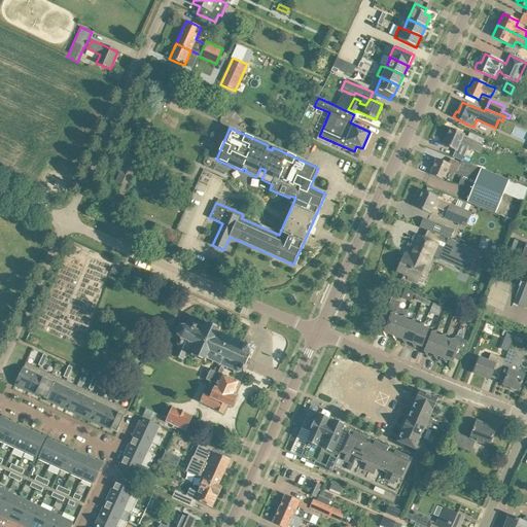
[(463,135),(459,133),(450,129),(443,144),(452,149),(456,150),(460,143),(470,148),(475,140),(463,136),(463,135)]
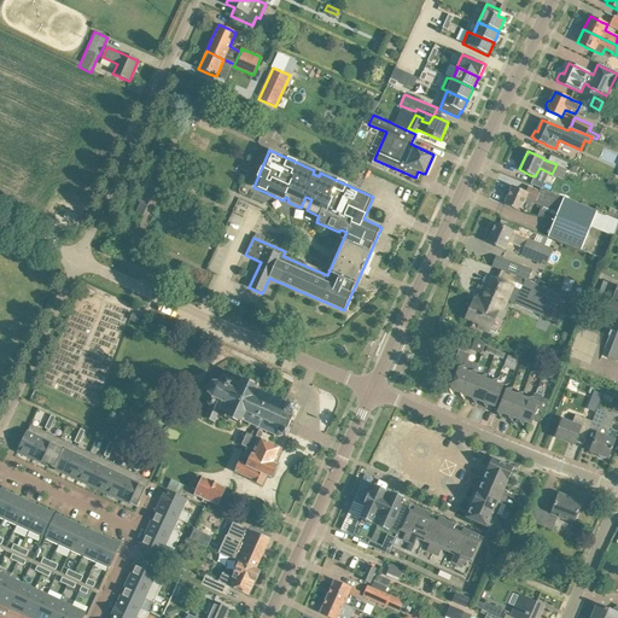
[(570,163),(567,170),(575,174),(578,167),(570,163)]
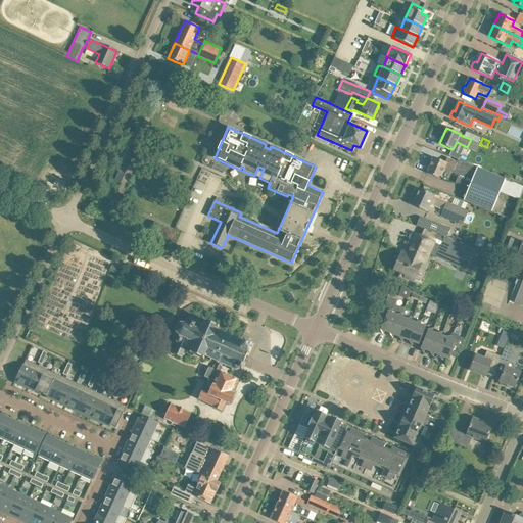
[(115,179),(122,182),(133,155),(126,152),(119,171),(120,171),(115,179)]
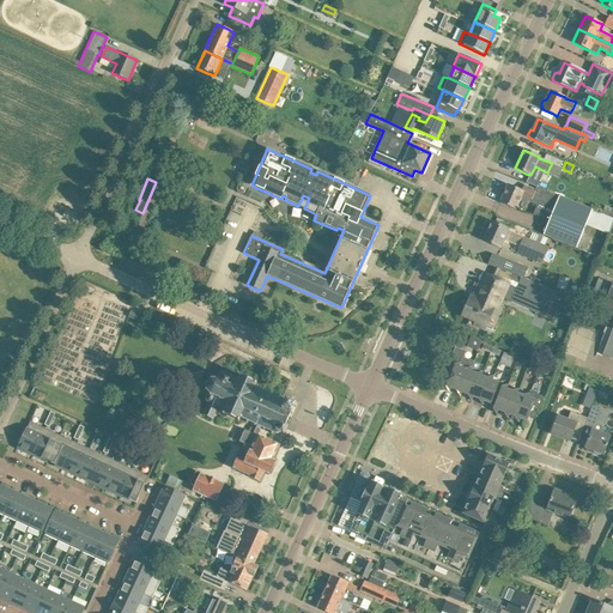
[(593,210),(547,192),(536,187),(535,190),(525,186),(522,190),(508,184),(499,202),(511,208),(516,210),(521,198),(553,211),(544,235),(576,249),(593,210)]
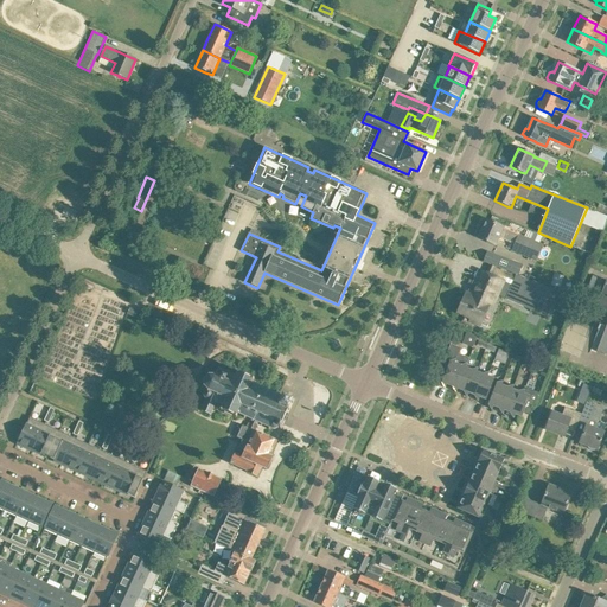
[(606,206),(599,204),(595,211),(606,216),(606,206)]
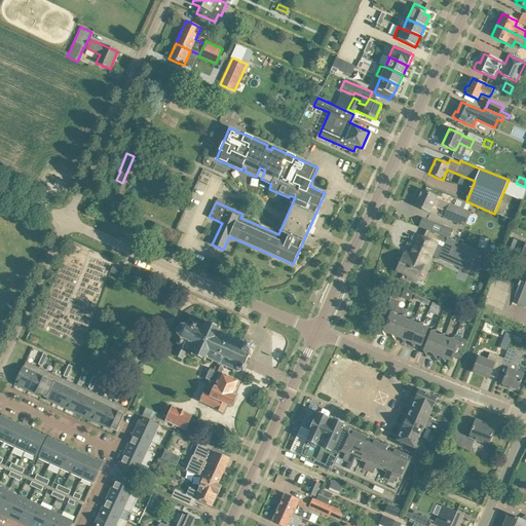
[(442,209),(445,201),(436,197),(430,195),(421,191),(414,207),(428,213),(433,203),(442,209)]
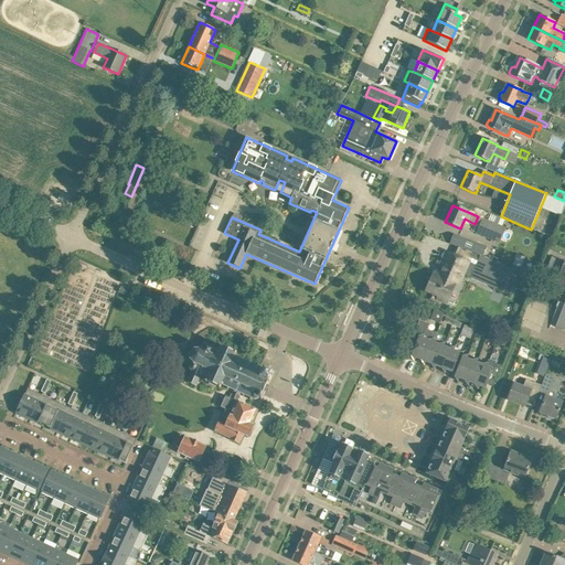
[(478,227),(478,228),(490,234),(488,238),(499,243),(501,240),(505,230),(505,228),(501,226),(484,219),(482,217),(480,223),(478,227)]
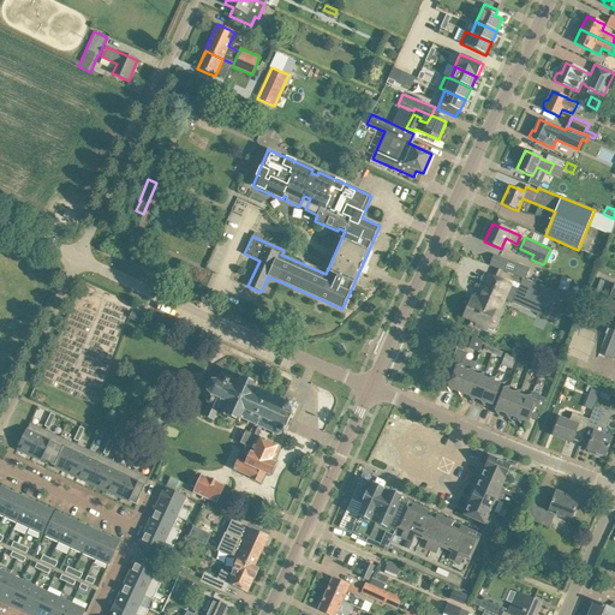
[(495,267),(525,279),(529,269),(499,257),(495,267)]
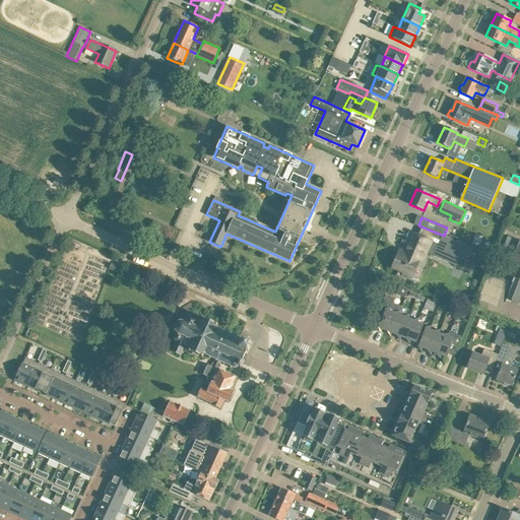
[(442,236),(424,229),(420,228),(417,235),(410,232),(407,241),(410,242),(404,254),(399,251),(392,268),(397,270),(395,275),(401,278),(402,276),(411,280),(418,264),(421,266),(428,253),(433,256),(463,269),(471,272),(480,251),(473,248),(442,236)]
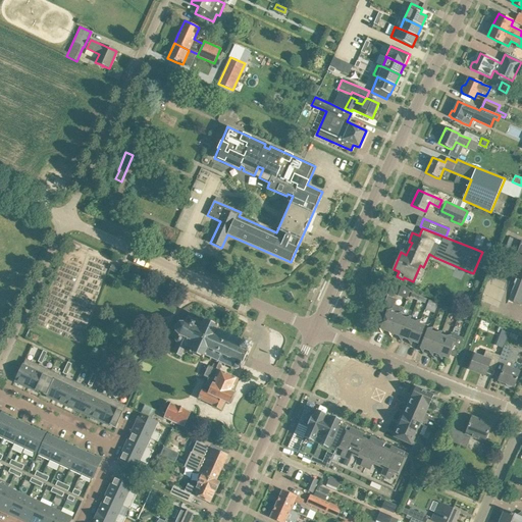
[(521,242),(512,265),(515,266),(513,272),(517,275),(518,273),(521,274),(521,275),(513,302),(521,305),(521,242)]
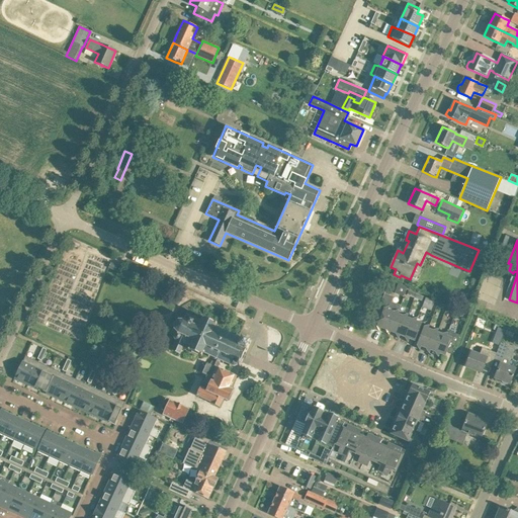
[(381,328),(385,330),(393,313),(399,311),(401,306),(400,306),(400,307),(392,303),(394,297),(384,293),(375,319),(379,320),(376,327),(379,331),(380,331),(381,328)]
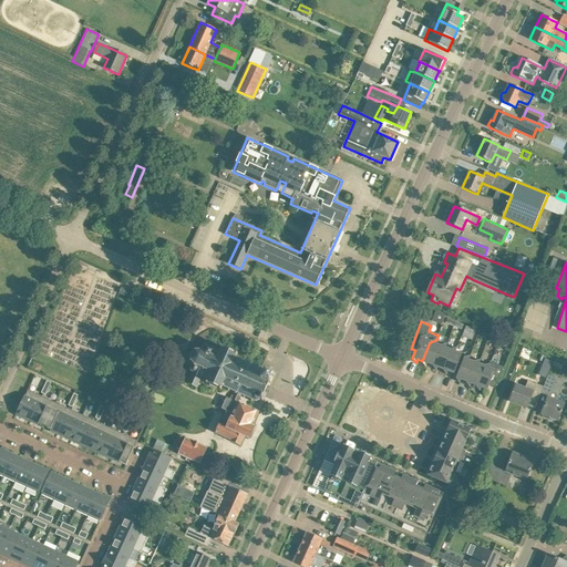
[(433,364),(440,346),(442,342),(436,340),(430,342),(422,361),(426,367),(428,363),(433,364)]
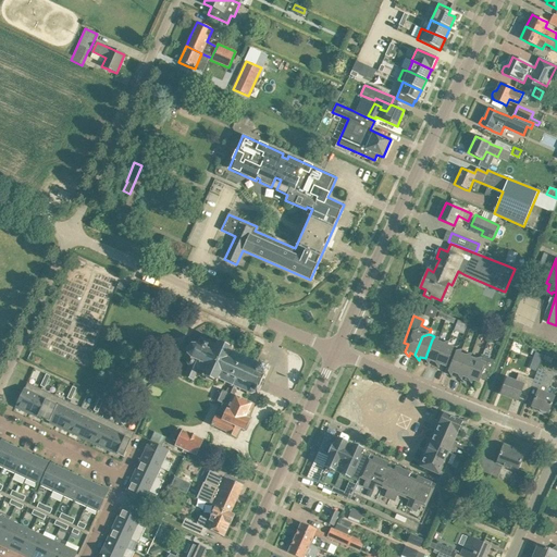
[(435,362),(443,344),(437,342),(438,338),(434,336),(432,339),(425,358),(429,364),(429,363),(431,360),(435,362)]
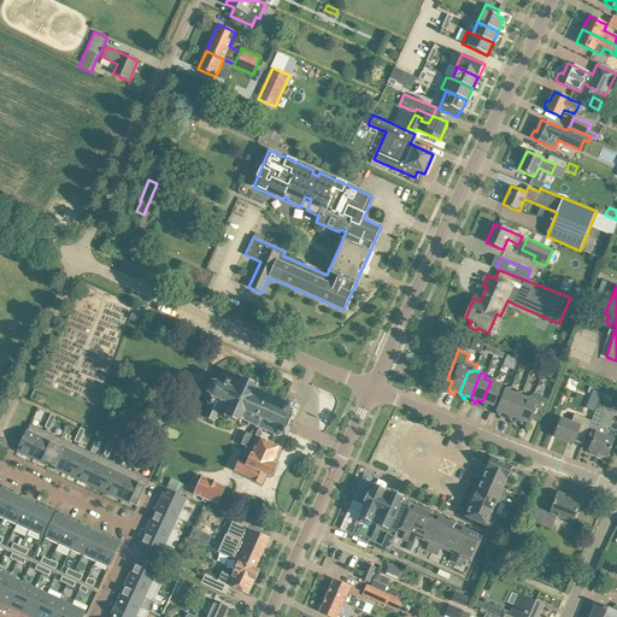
[(298,406),(285,400),(263,391),(263,392),(256,389),(257,387),(258,386),(241,377),(241,380),(240,382),(222,374),(218,381),(213,381),(212,380),(211,380),(212,382),(209,386),(206,385),(206,386),(207,387),(207,392),(206,393),(206,394),(207,393),(211,397),(210,397),(209,397),(209,398),(207,399),(207,400),(207,401),(207,403),(207,404),(209,404),(209,405),(210,405),(210,406),(205,417),(213,422),(217,413),(228,418),(228,419),(235,423),(236,422),(239,423),(240,424),(241,423),(240,422),(241,419),(248,423),(259,428),(256,436),(259,439),(263,430),(265,432),(264,433),(274,436),(275,435),(276,436),(277,436),(278,436),(280,436),(281,436),(281,435),(282,435),(282,434),(285,435),(287,434),(287,432),(287,430),(288,427),(291,428),(293,421),(292,419),(293,417),(294,417),(298,409),(297,407),(298,406)]
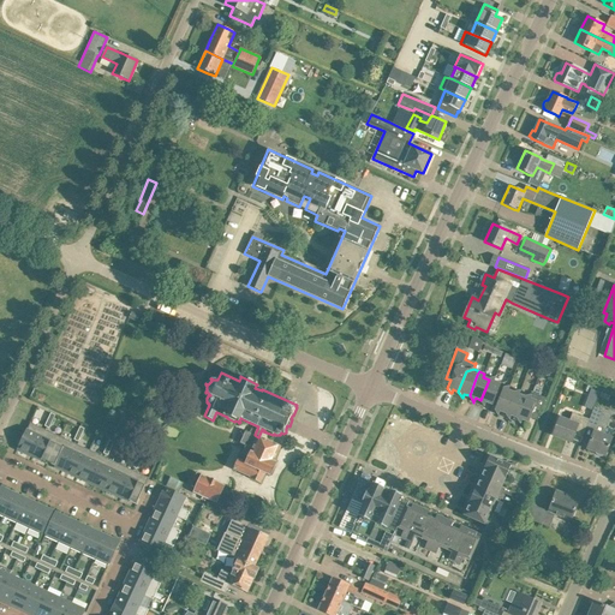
[(493,405),(497,394),(501,384),(494,382),(495,377),(489,380),(481,400),(484,406),(485,406),(487,402),(493,405)]
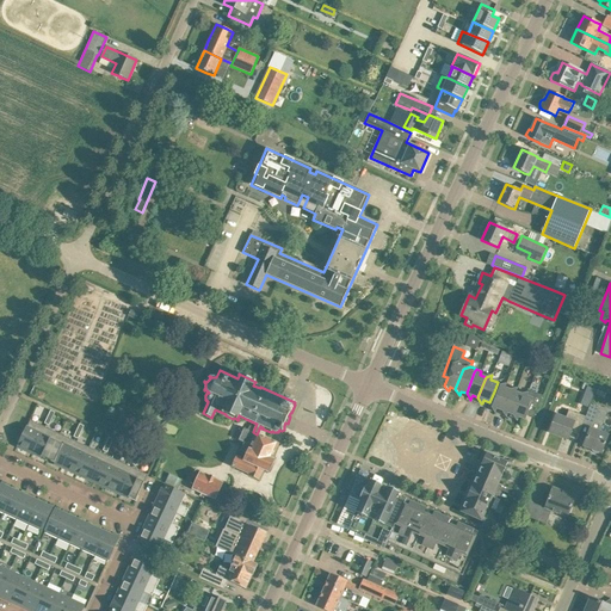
[(503,411),(511,390),(505,388),(506,384),(500,386),(495,396),(492,407),(495,413),(495,412),(497,408),(503,411)]
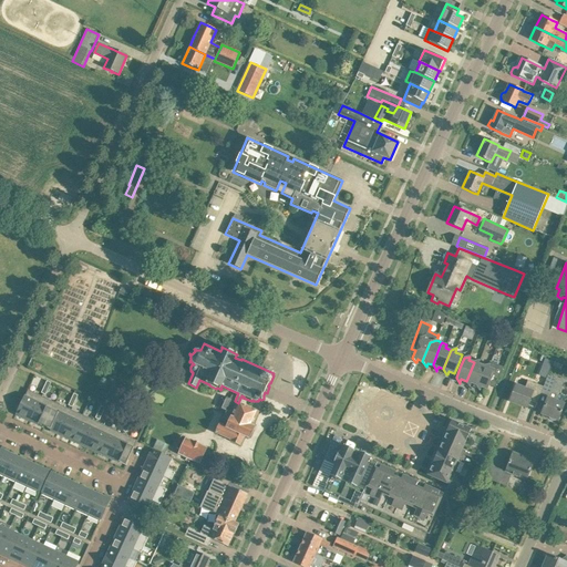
[(484,367),(478,364),(480,360),(474,362),(466,381),(470,387),(471,387),(472,383),(476,385),(484,367)]
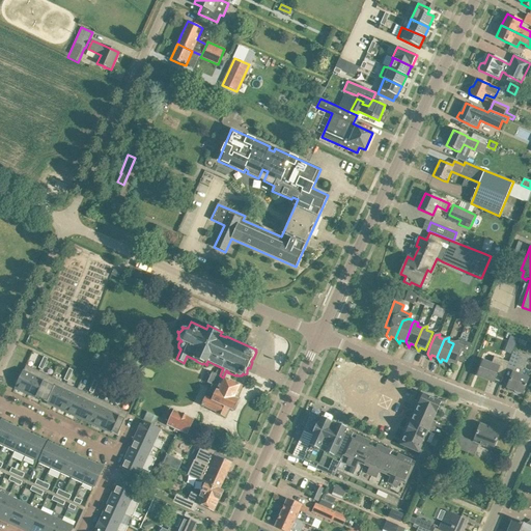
[(464,347),(466,341),(459,339),(459,341),(453,342),(453,343),(446,361),(449,366),(450,366),(451,362),(456,365),(460,355),(464,347)]
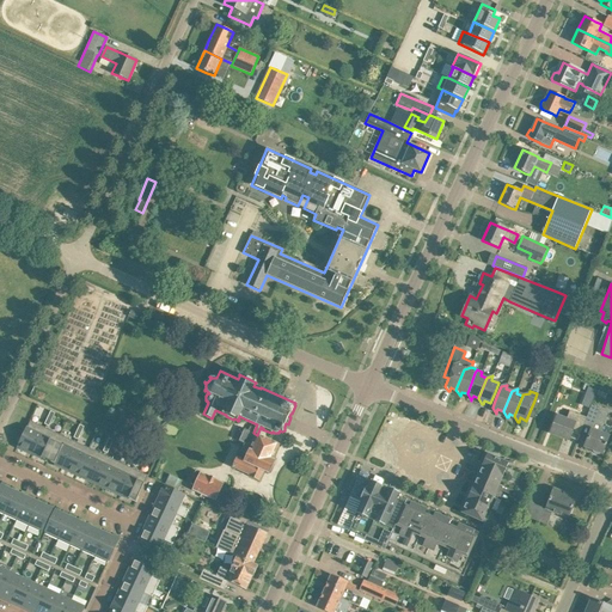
[(609,412),(591,405),(587,417),(586,420),(594,423),(592,430),(591,430),(585,446),(593,450),(593,451),(594,453),(595,454),(598,454),(600,454),(600,452),(603,453),(606,442),(609,436),(607,436),(611,429),(610,427),(605,426),(604,427),(603,427),(609,412)]
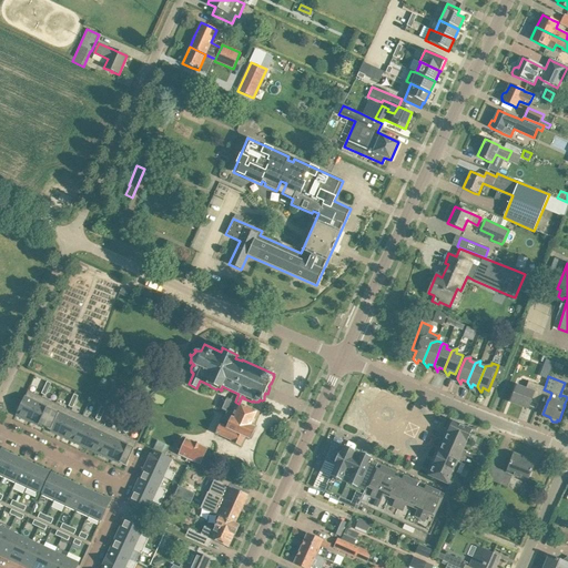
[(544,389),(545,387),(529,382),(526,389),(517,386),(515,392),(510,402),(527,408),(530,402),(538,404),(544,389)]
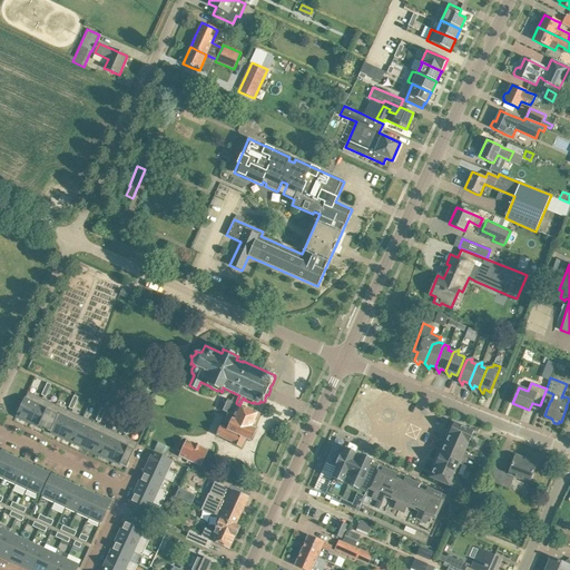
[(31,422),(42,399),(28,392),(17,415),(31,422)]
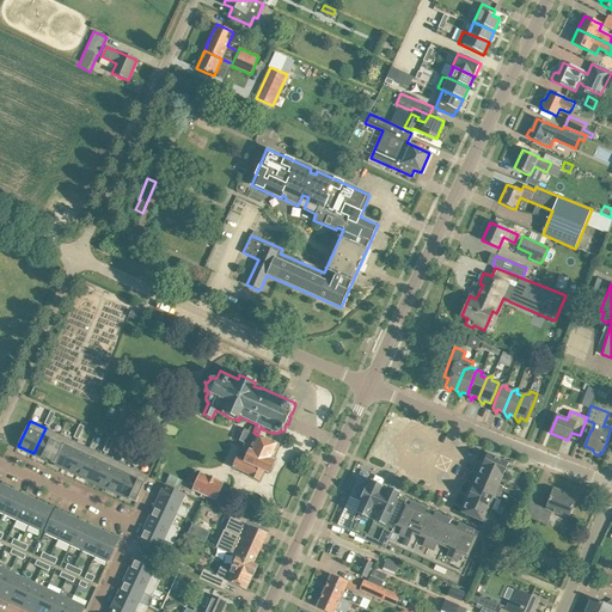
[(48,460),(60,435),(46,428),(34,453),(48,460)]
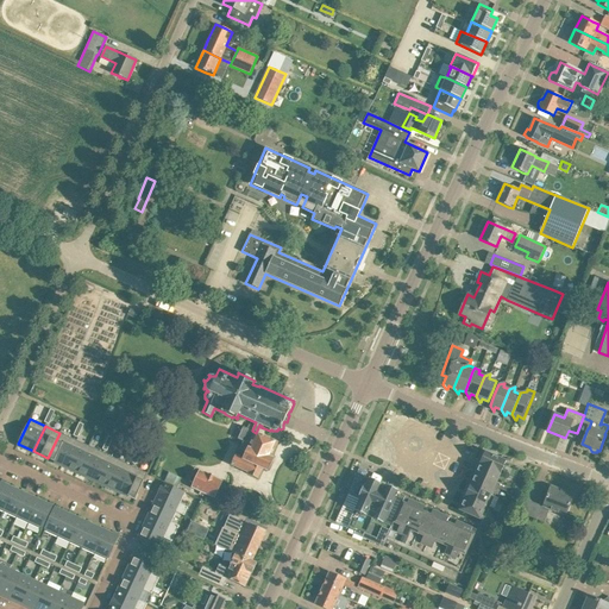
[(256,433),(252,431),(243,427),(238,439),(244,441),(242,446),(240,449),(246,452),(243,459),(236,456),(231,465),(248,472),(248,473),(258,479),(263,469),(267,471),(269,470),(272,460),(271,458),(277,443),(256,433)]
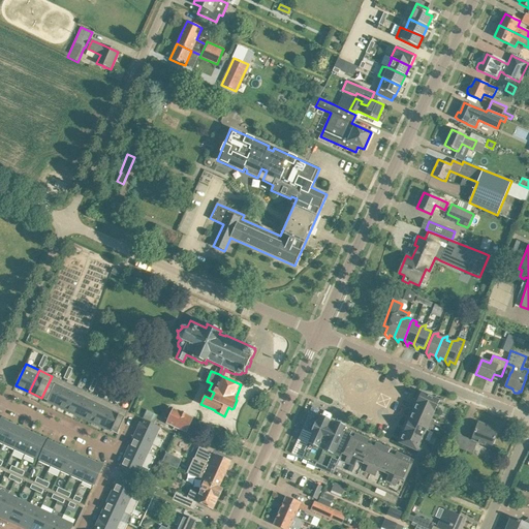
[(54,404),(64,381),(52,376),(41,398),(54,404)]
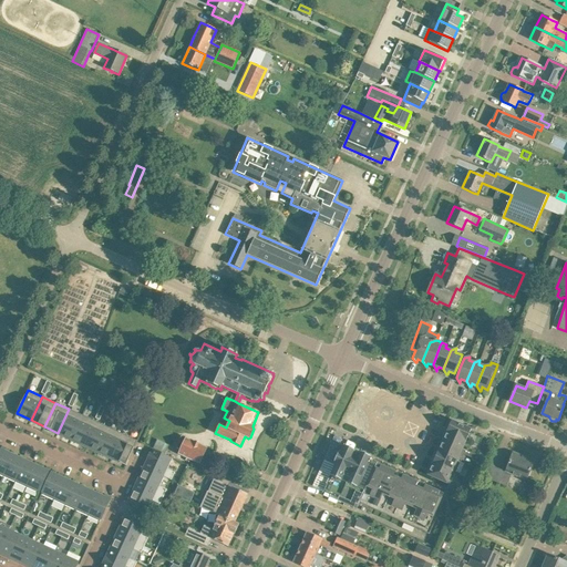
[(72,439),(82,415),(69,409),(58,433),(72,439)]
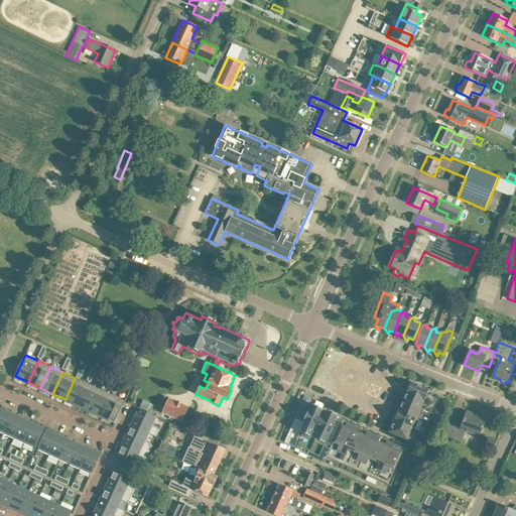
[(78,405),(88,384),(75,378),(66,399),(78,405)]
